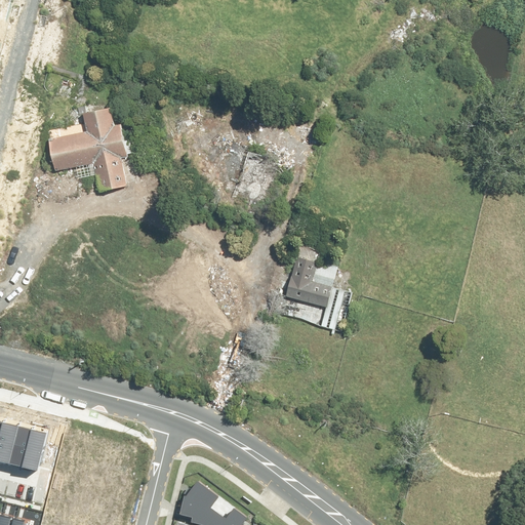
[(85,133),(48,140),(54,173),(92,165),(98,194),(127,188),(121,159),(126,158),(120,126),(113,128),(110,111),(81,116),(85,133)]
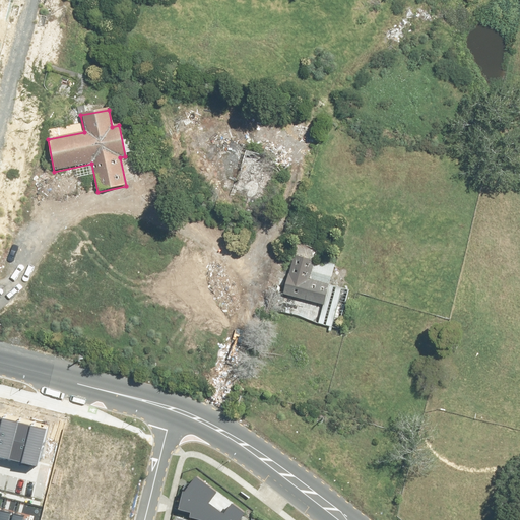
[(276,164),(245,152),(229,196),(261,207),(276,164)]
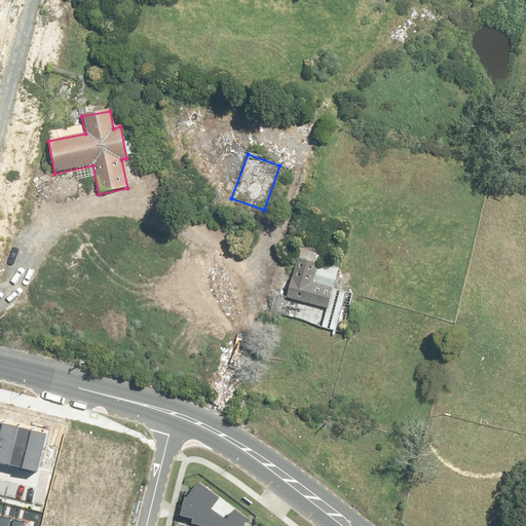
[(321,254),(299,249),(296,259),(279,254),(264,313),(342,334),(352,294),(333,289),(338,268),(318,263),(321,254)]
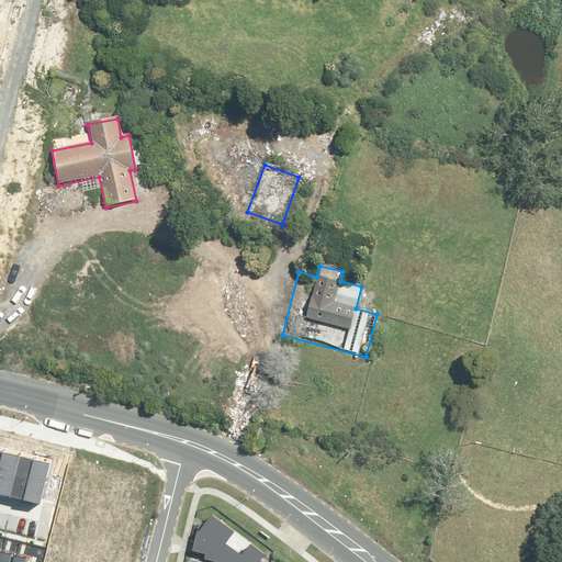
[(199,525),(194,547),(206,550),(205,554),(237,561),(258,561),(268,550),(253,538),(244,551),(227,539),(236,527),(214,510),(202,526),(199,525)]
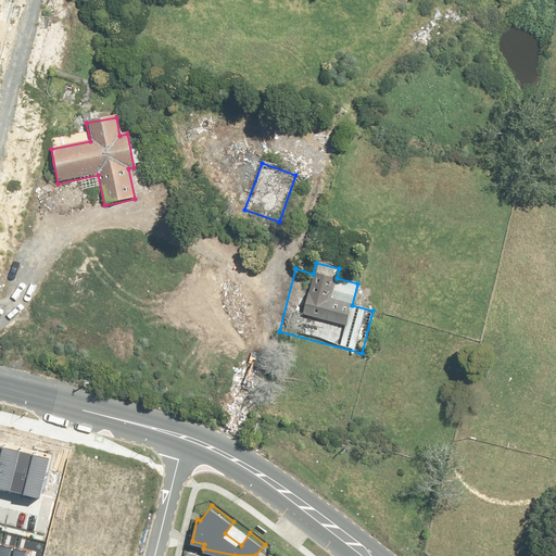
[(191,546),(189,555),(218,555),(219,554),(191,546)]
